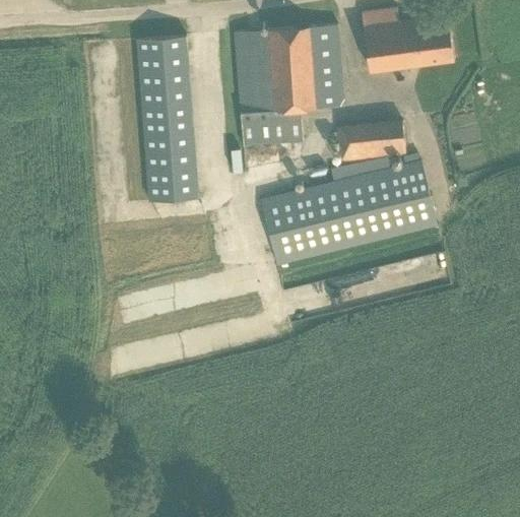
[(454,62),(447,10),(425,13),(426,26),(399,29),(397,10),(362,14),(369,72),(454,62)]
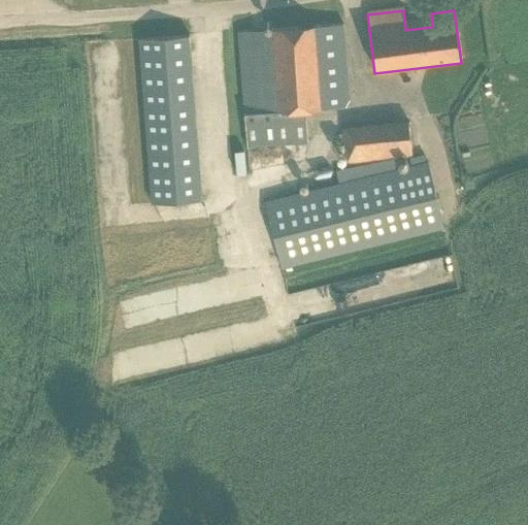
[(237,34),(239,55),(246,151),(306,146),(304,115),(343,111),(348,100),(342,27),(237,34)]
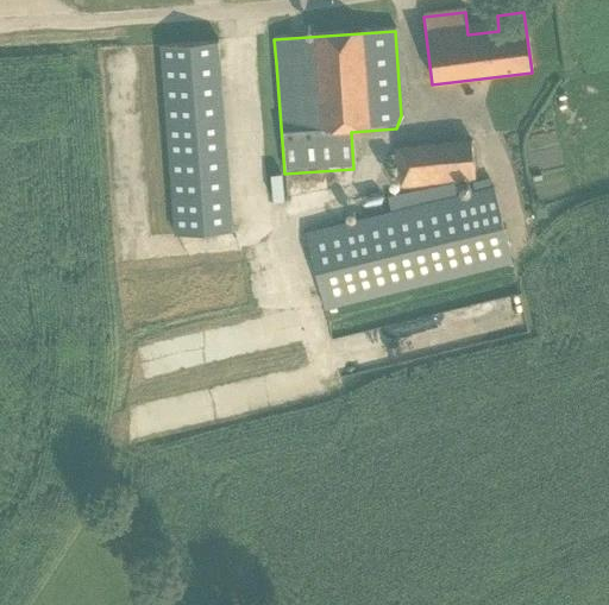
[(161,49),(162,71),(174,237),(231,232),(218,44),(161,49)]
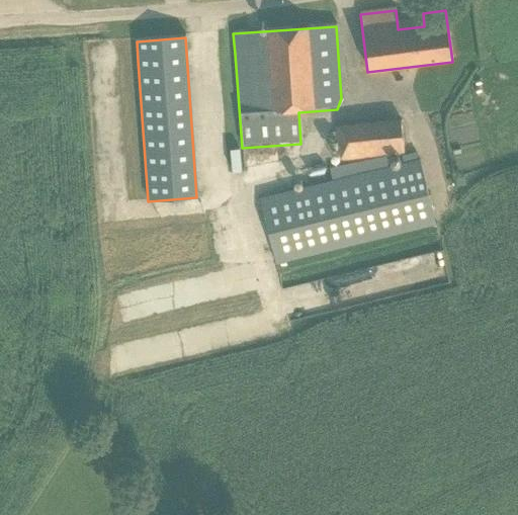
[(402,152),(400,122),(339,127),(342,158),(402,152)]
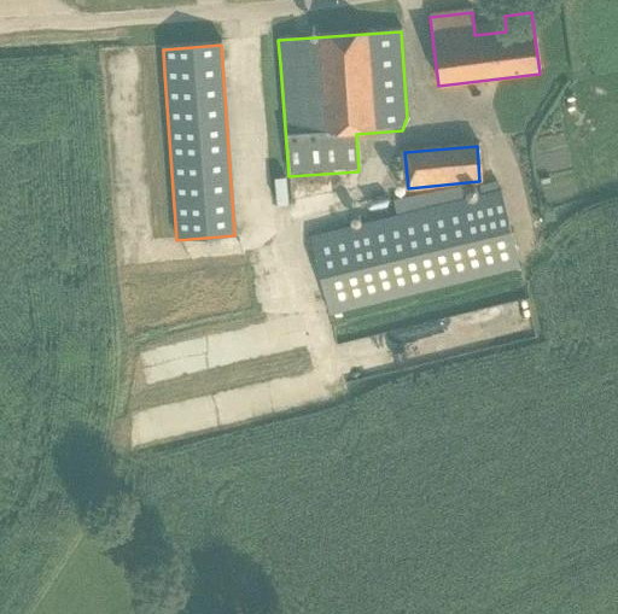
[(402,202),(406,216),(407,220),(314,243),(332,315),(519,269),(500,193),(499,194),(495,185),(478,188),(481,198),(464,203),(459,187),(402,202)]
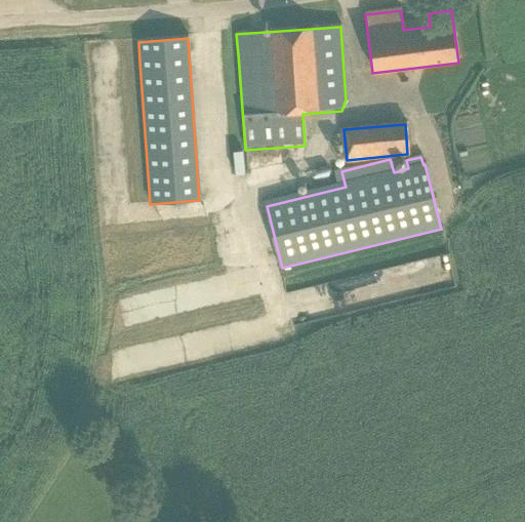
[(119,326),(160,319),(155,291),(114,298),(119,326)]
